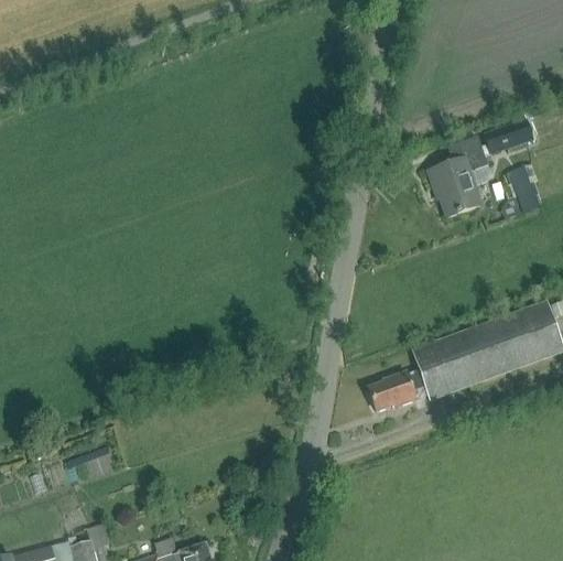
[(534,140),(527,118),(483,133),(490,155),(534,140)]
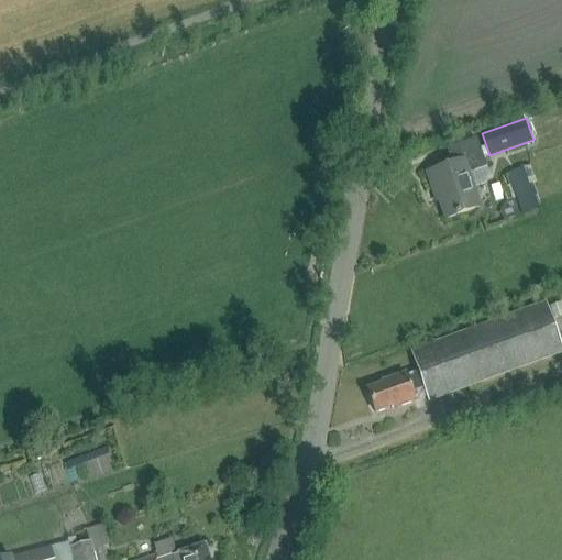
[(473,187),(487,182),(491,174),(478,139),(448,150),(453,164),(428,173),(436,193),(439,191),(448,218),(480,207),(473,187)]
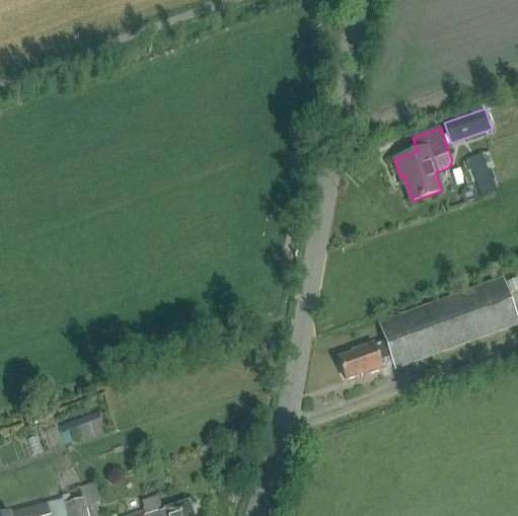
[(495,191),(481,153),(468,158),(482,196),(495,191)]
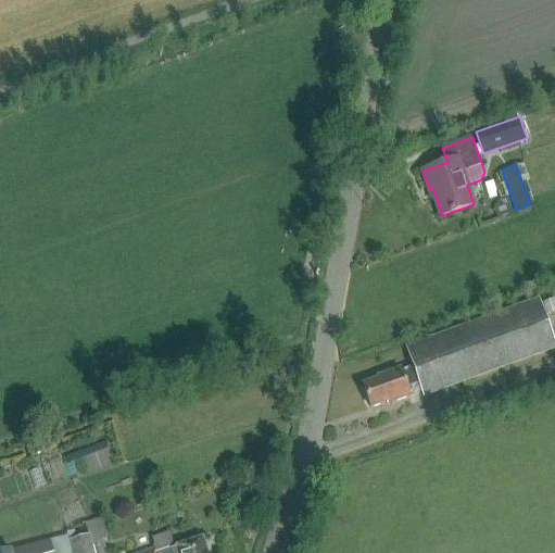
[(545,299),(549,309),(554,306),(554,296),(545,299)]
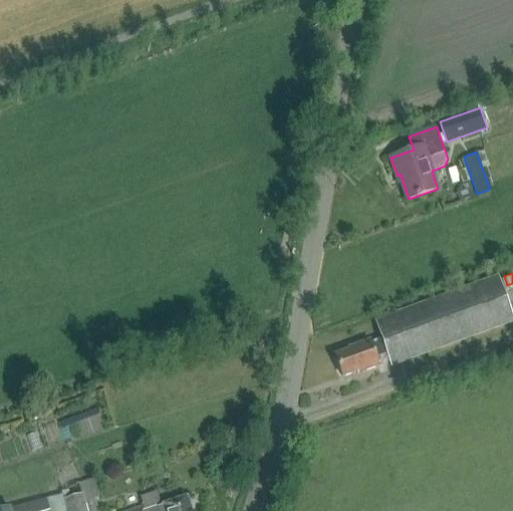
[(391,362),(423,351),(512,318),(512,315),(497,274),(374,319),(380,335),(369,339),(369,337),(348,344),(350,348),(336,352),(344,373),(358,368),(358,370),(378,363),(376,356),(387,352),(391,362)]
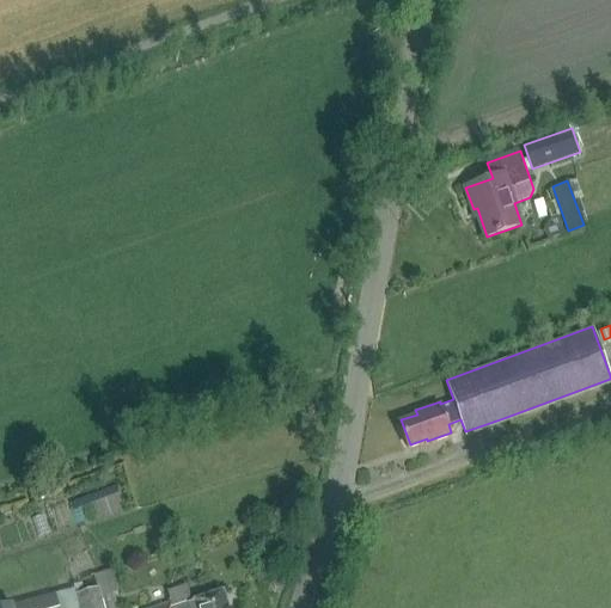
[(103,607),(98,584),(78,591),(81,607),(103,607)]
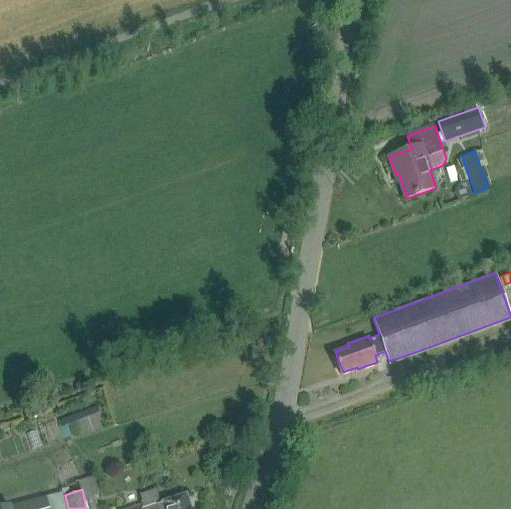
[(191,508),(187,493),(160,501),(156,489),(141,494),(144,502),(122,508),(191,508)]
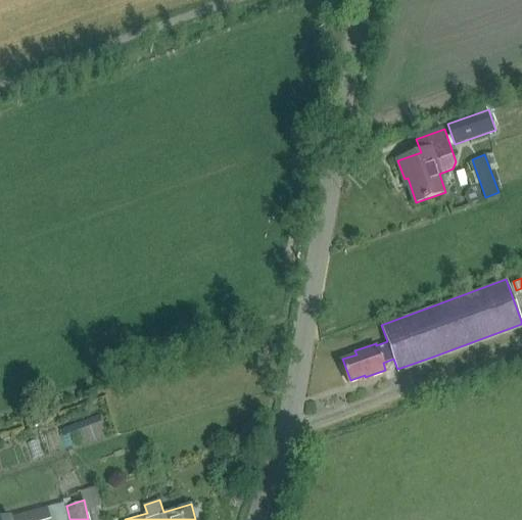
[(0,519),(50,519),(47,506),(0,518),(0,519)]
